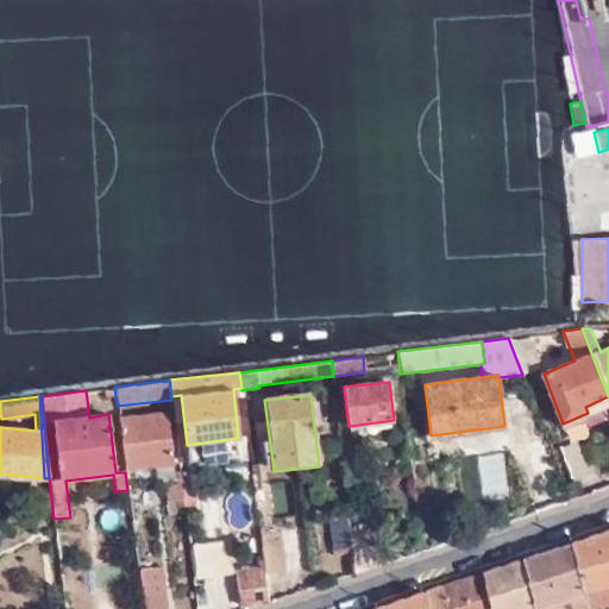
[(118,421),(125,472),(170,468),(165,415),(118,421)]
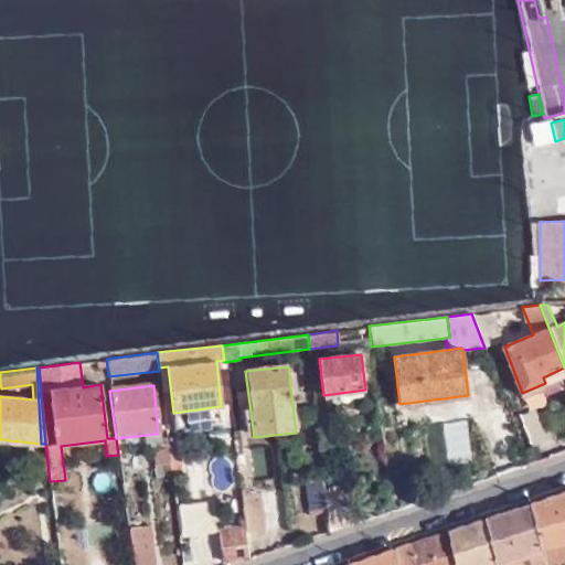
[(221,406),(173,413),(174,428),(223,423),(221,406)]
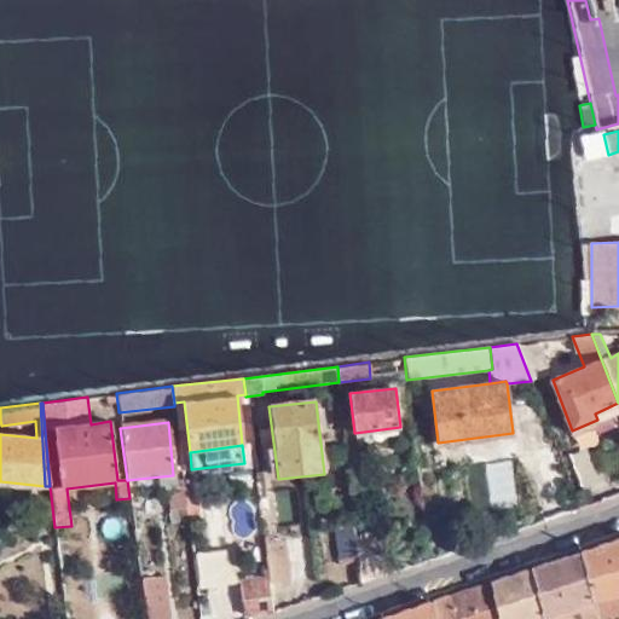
[(183,480),(189,522),(198,521),(194,479),(183,480)]
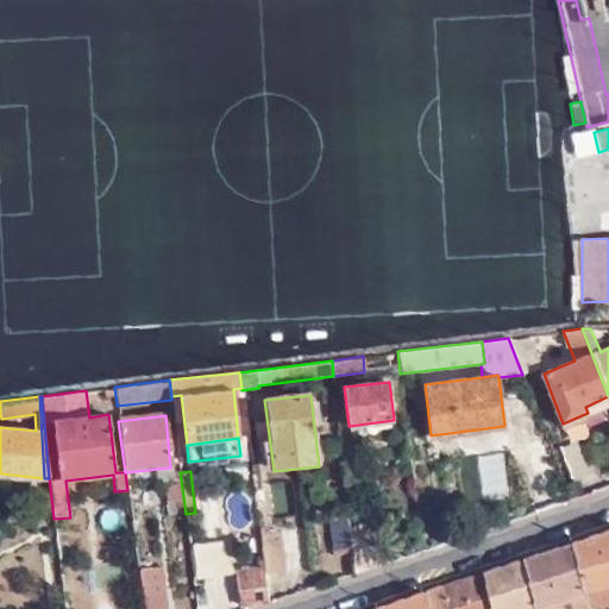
[(175,515),(186,514),(180,472),(169,473),(175,515)]
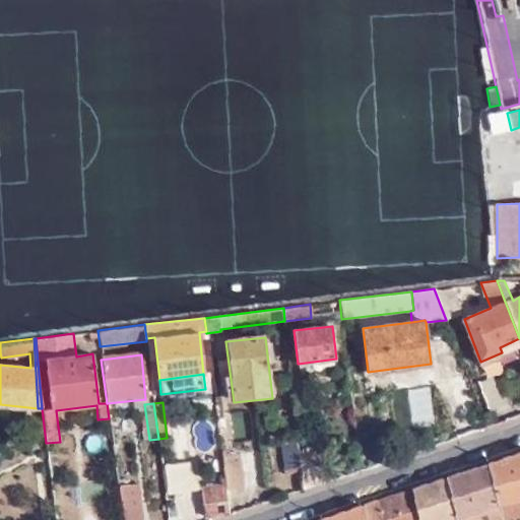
[(301,471),(299,448),(298,442),(281,443),(284,472),(301,471)]
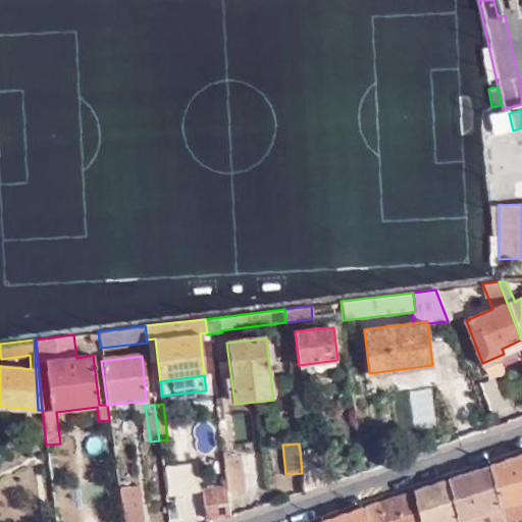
[(304,491),(323,485),(317,448),(300,450),(302,473),(304,491)]
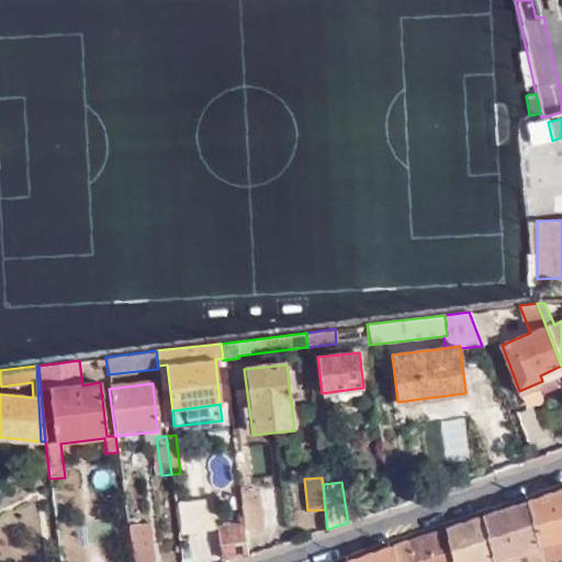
[(239,486),(244,521),(245,529),(261,527),(257,491),(248,491),(248,485),(239,486)]
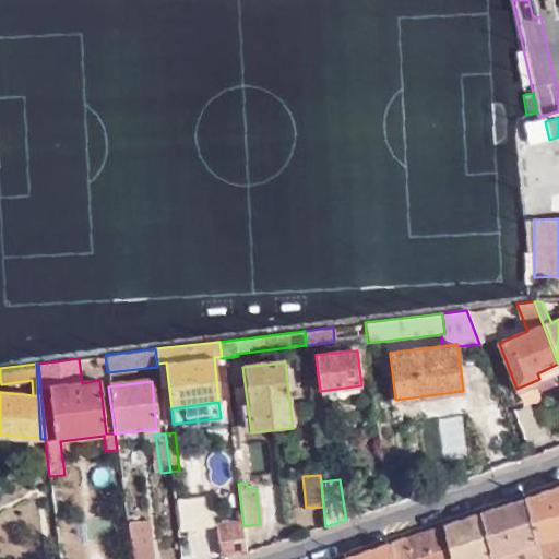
[(558,487),(525,498),(537,543),(558,537),(558,487)]
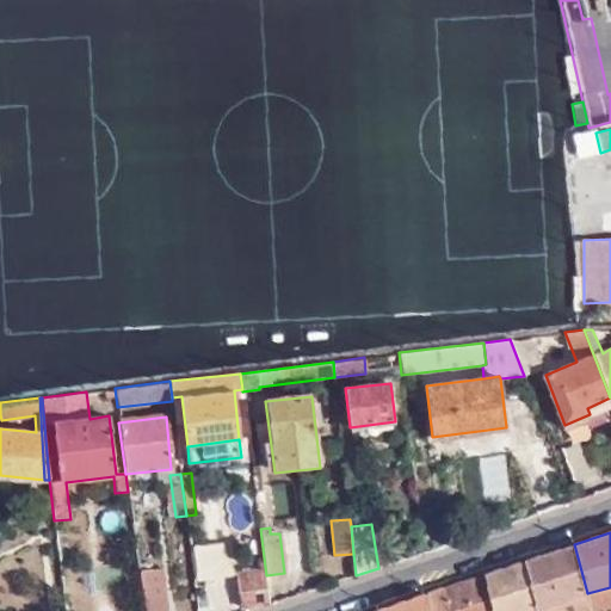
[(191,544),(193,573),(224,572),(222,543),(191,544)]
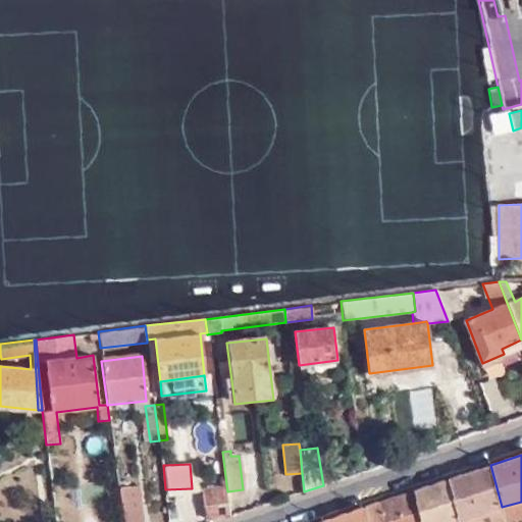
[(502,507),(490,465),(449,478),(461,520),(461,521),(473,521),(472,516),(502,507)]
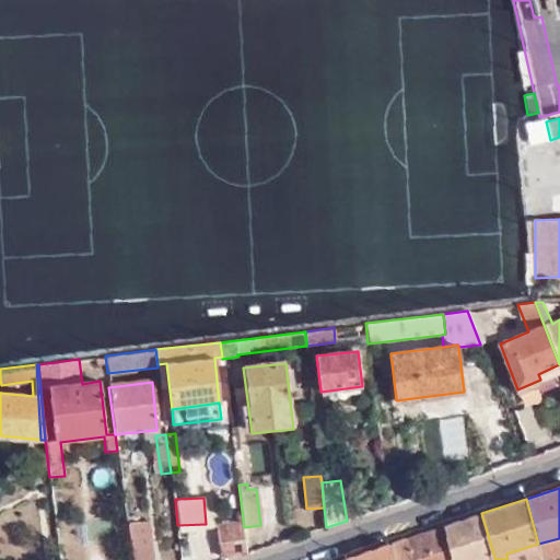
[(486,559),(494,558),(481,513),(444,525),(453,559),(486,559)]
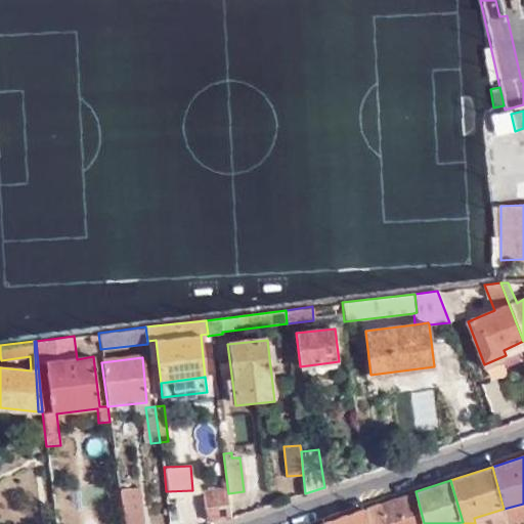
[(122,520),(142,517),(139,486),(118,489),(122,520)]
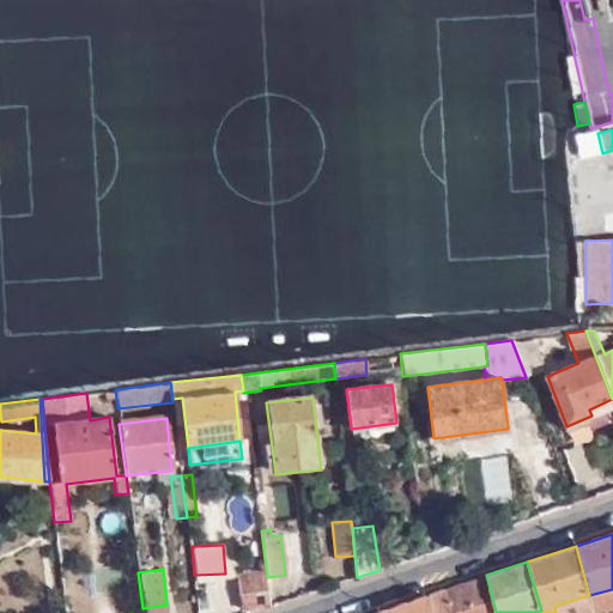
[(242,610),(272,607),(267,577),(266,569),(237,572),(242,610)]
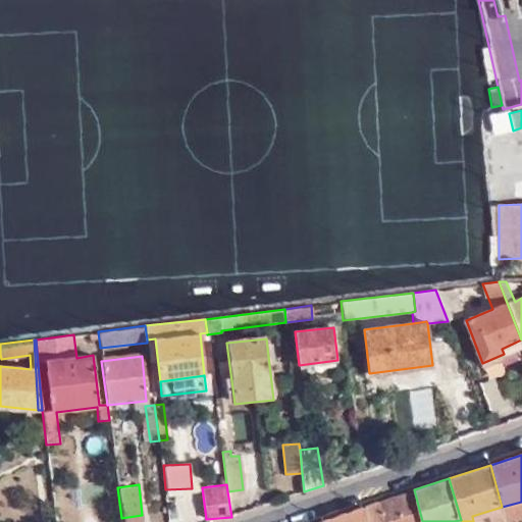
[(170,496),(181,521),(188,521),(200,517),(187,488),(170,496)]
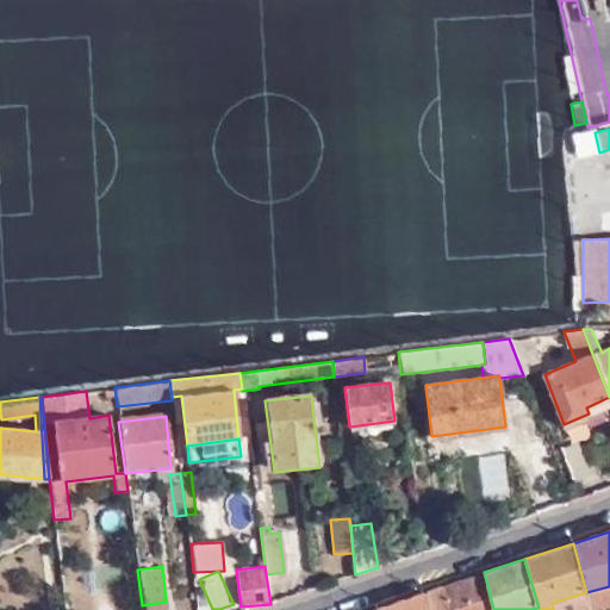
[(493,609),(484,572),(427,593),(430,609),(493,609)]
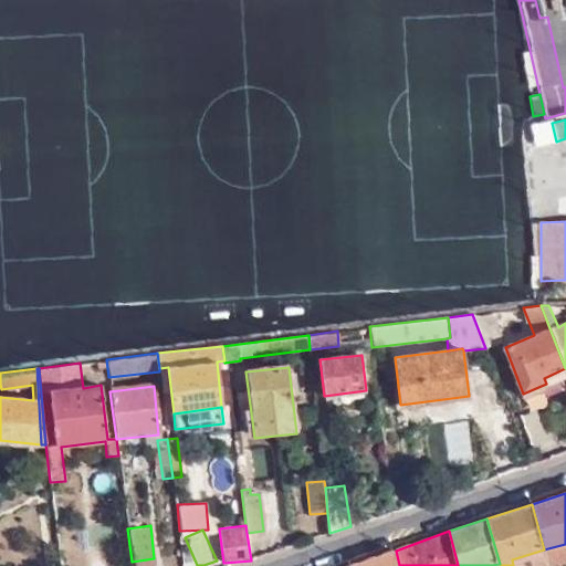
[(565,544),(544,549),(548,565),(565,562),(565,544)]
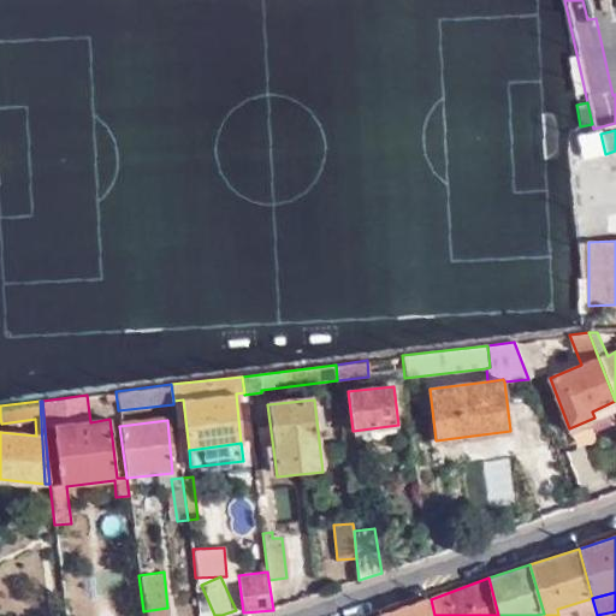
[(380,615),(434,615),(431,599),(380,615)]
